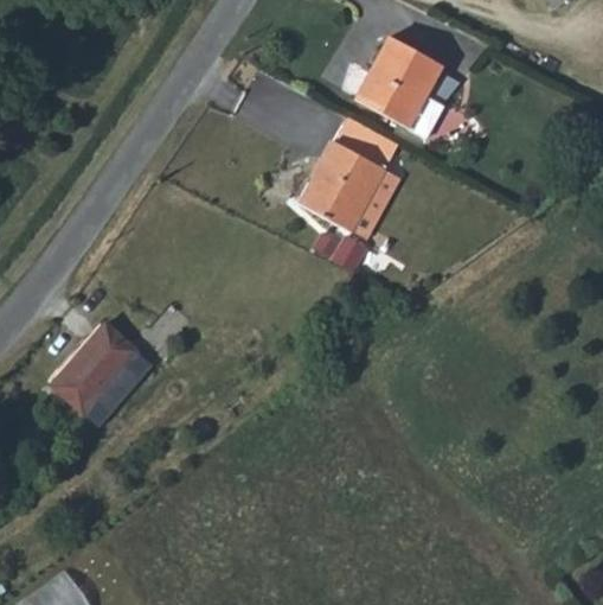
[(547,0),(560,16),(579,0),(547,0)]
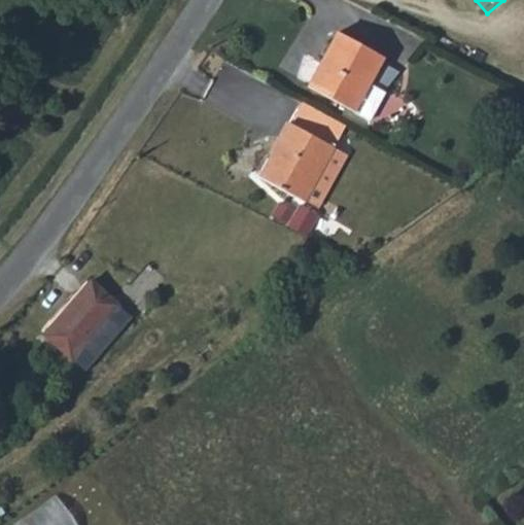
[(381,53),(336,30),(308,83),(368,115),(382,89),(368,80),(381,53)]
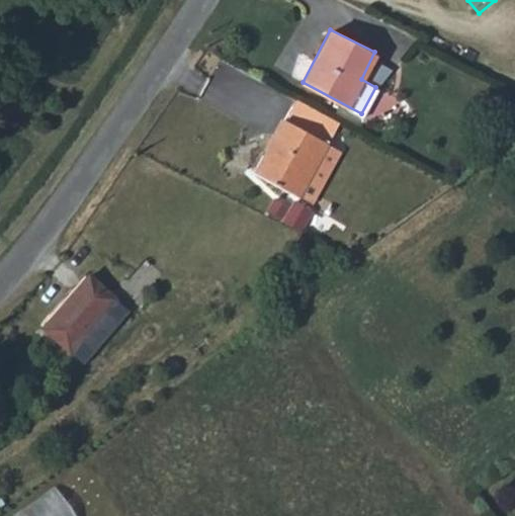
[(299,99),(287,121),(325,141),(337,119),(299,99)]
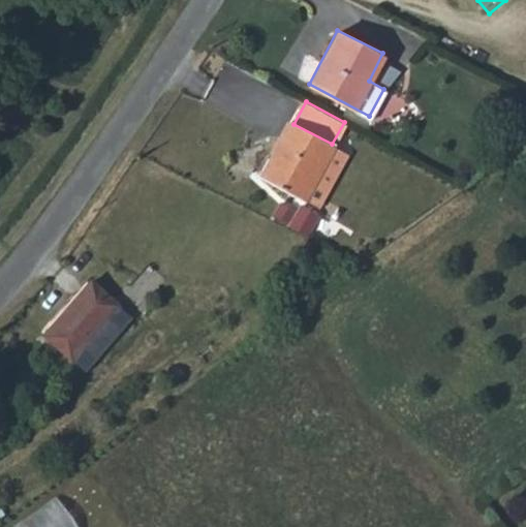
[(261,177),(308,202),(336,146),(332,144),(294,124),(290,122),(261,177)]
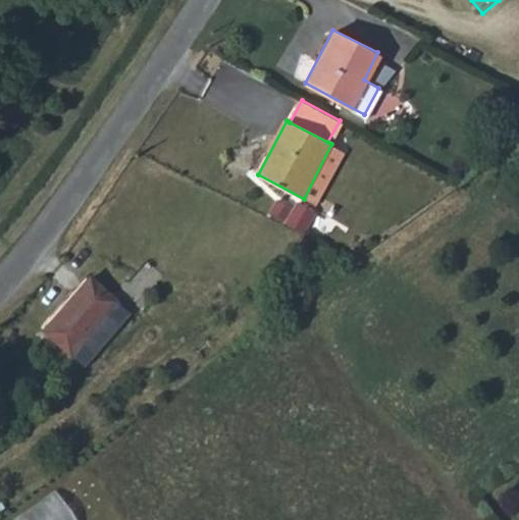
[(346,151),(331,144),(304,199),(317,205),(346,151)]
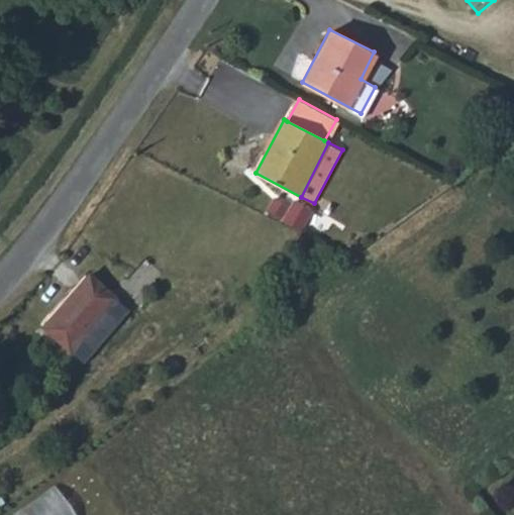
[(45,325),(72,348),(116,296),(89,273),(45,325)]
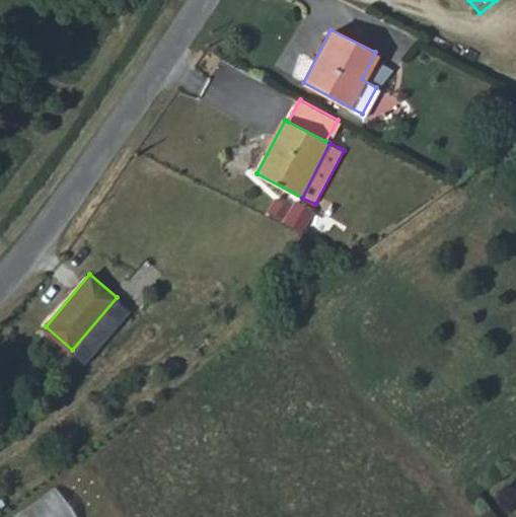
[(82,359),(127,305),(117,297),(72,350),(82,359)]
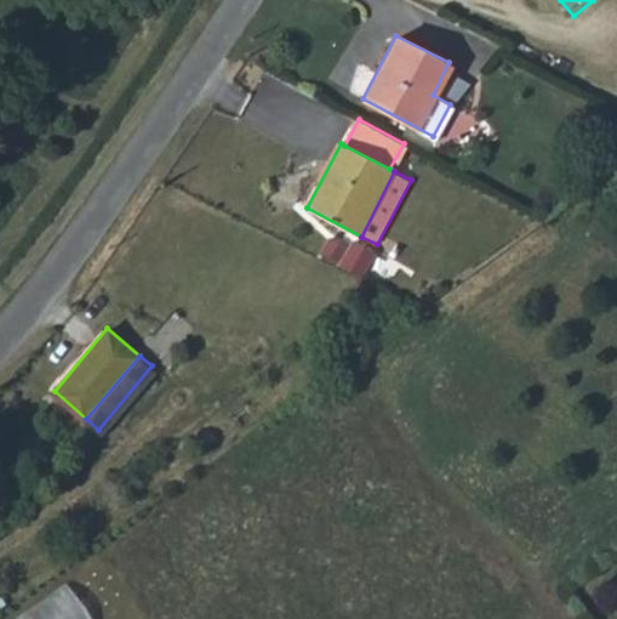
[(104,618),(81,581),(20,618),(104,618)]
